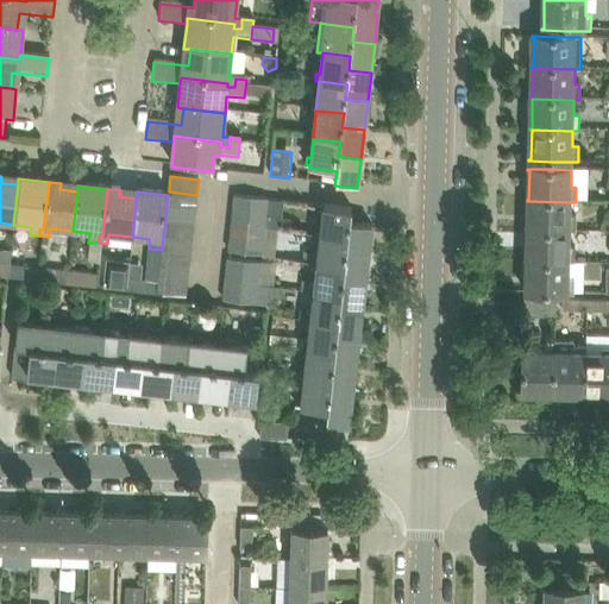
[(169,192),(168,195),(167,207),(195,209),(196,195),(169,192)]
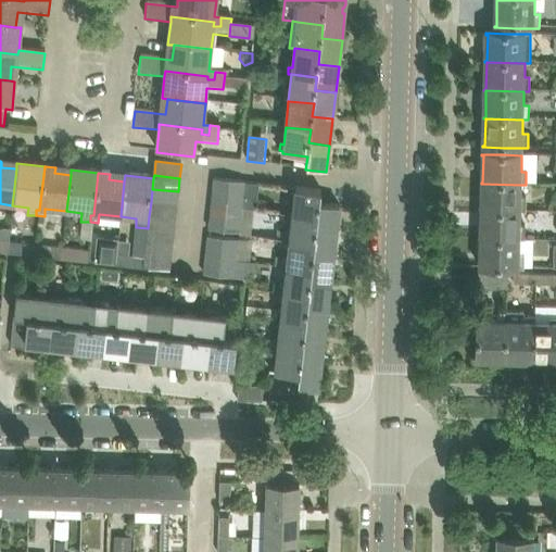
[(214,180),(213,193),(244,197),(247,184),(214,180)]
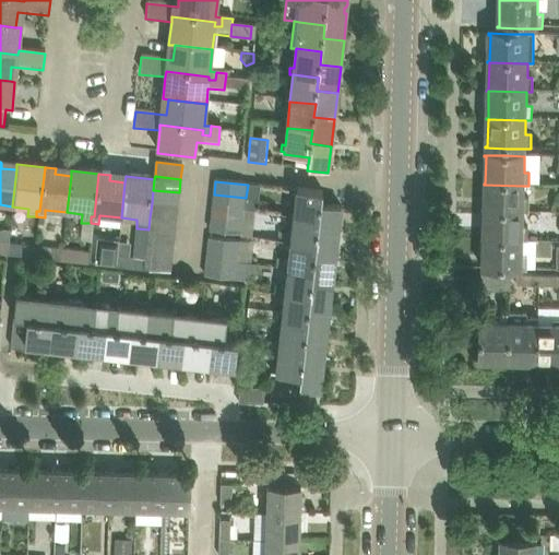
[(483,211),(483,213),(485,213),(523,214),(527,214),(528,200),(523,200),(523,186),(485,185),(485,211),(483,211)]
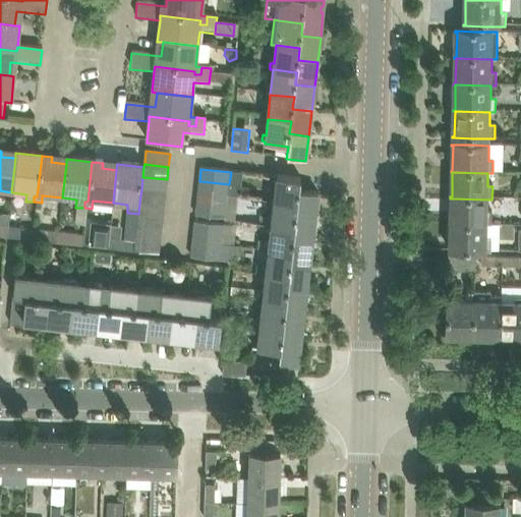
[(142,177),(141,189),(165,192),(167,179),(142,177)]
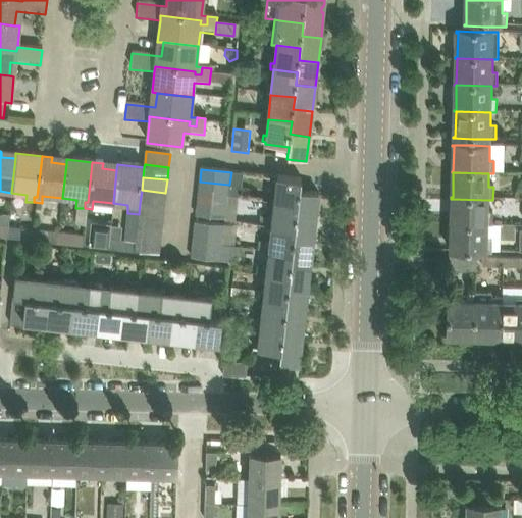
[(277,178),(274,203),(298,206),(297,218),(315,220),(318,195),(300,193),(301,180),(277,178)]
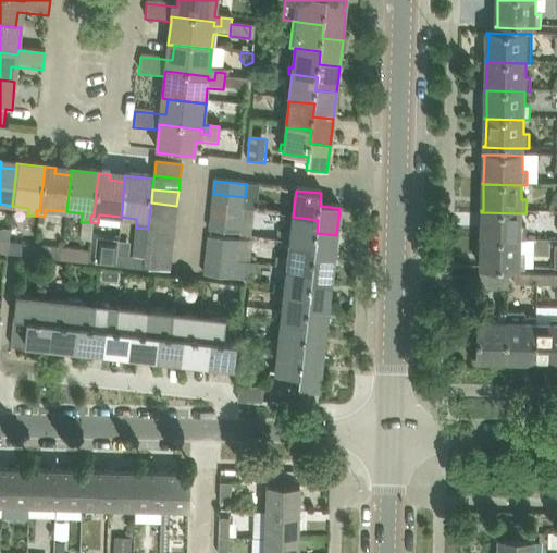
[(213,195),(212,207),(244,210),(245,198),(245,197),(213,194),(213,195)]
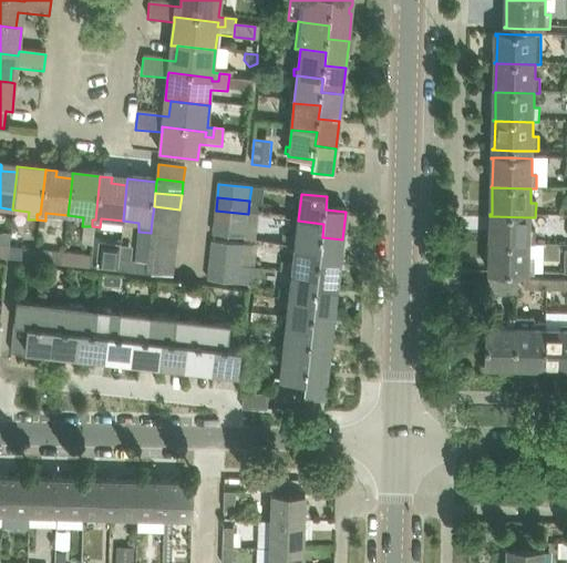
[(154,206),(152,221),(178,224),(179,210),(154,206)]
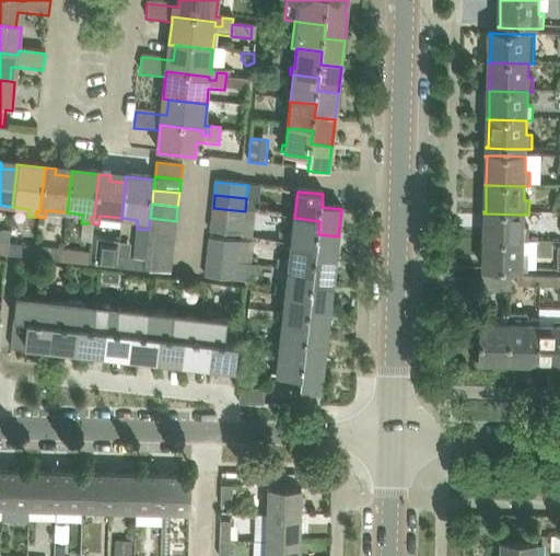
[(212,210),(211,221),(244,224),(245,213),(245,211),(213,208),(212,210)]
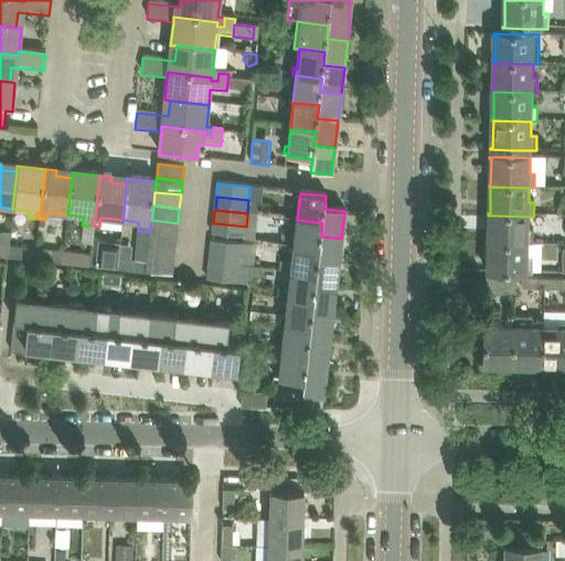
[(487,244),(489,244),(528,245),(533,245),(533,231),(528,231),(529,217),(490,215),(489,243),(487,242),(487,244)]
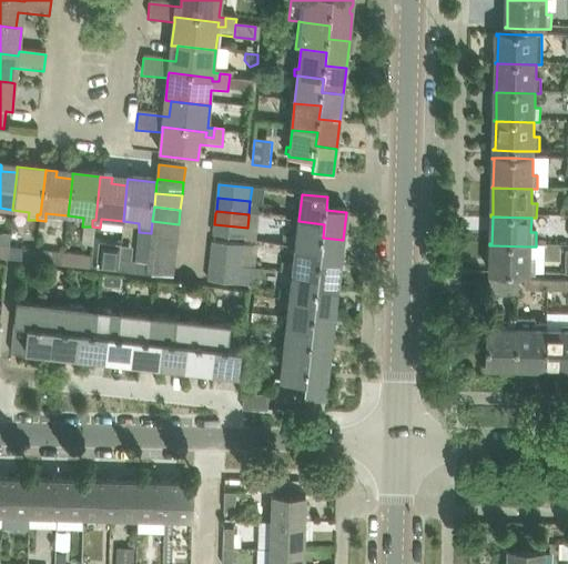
[(178,237),(179,224),(152,221),(151,233),(178,237)]
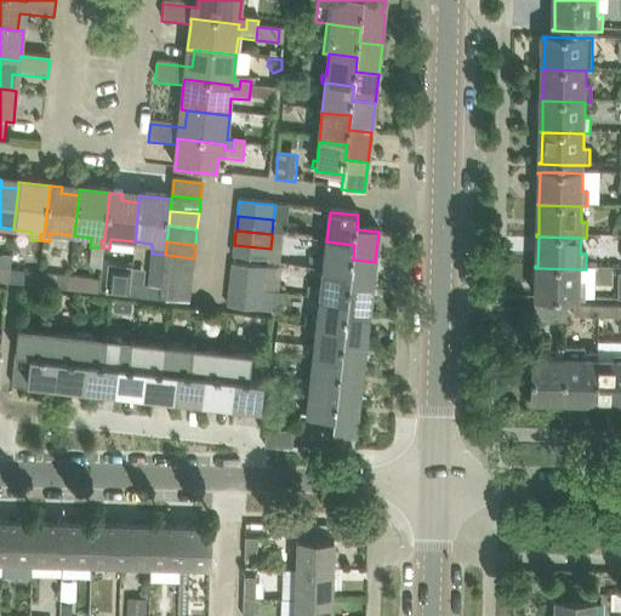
[(326,241),(324,271),(352,274),(349,289),(372,291),(375,262),(353,260),(354,245),(326,241)]
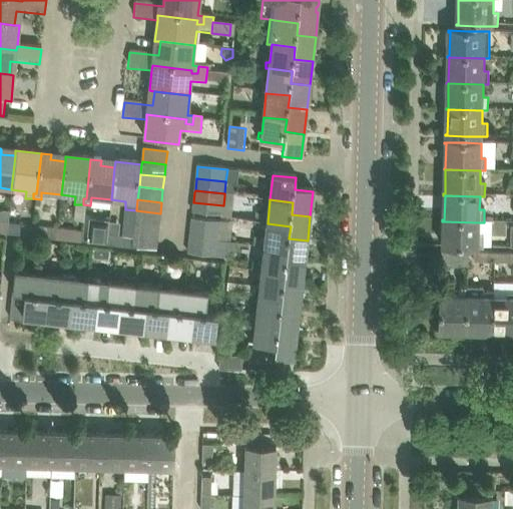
[(193,204),(192,213),(193,213),(222,217),(222,208),(223,205),(193,202),(193,204)]
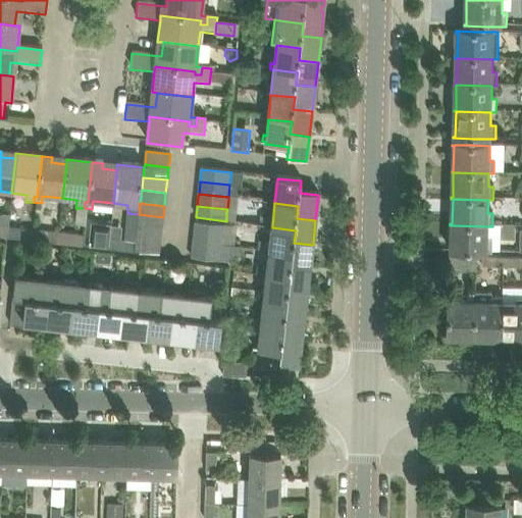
[(139,214),(138,227),(161,230),(163,217),(139,214)]
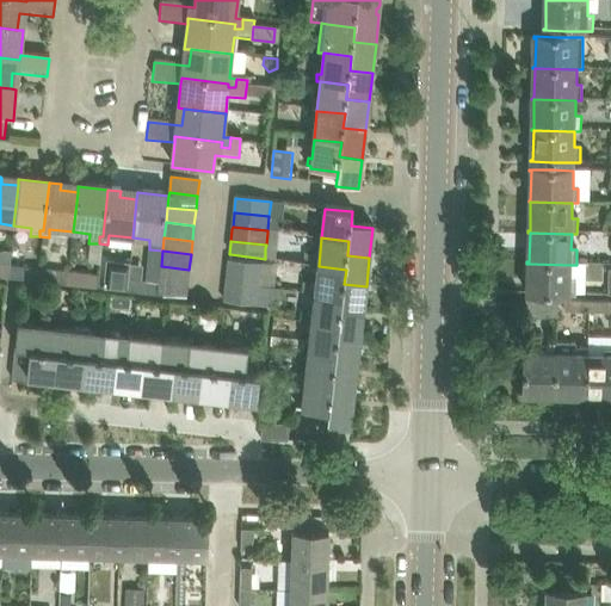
[(106,263),(104,290),(127,292),(128,277),(129,266),(106,263)]
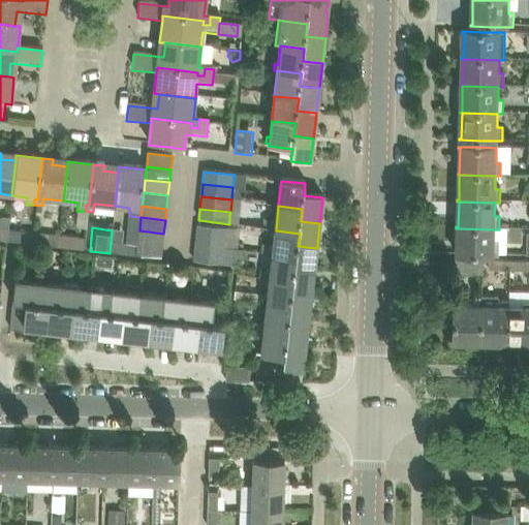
[(196,238),(196,240),(226,243),(227,241),(228,230),(199,227),(197,227),(196,238)]
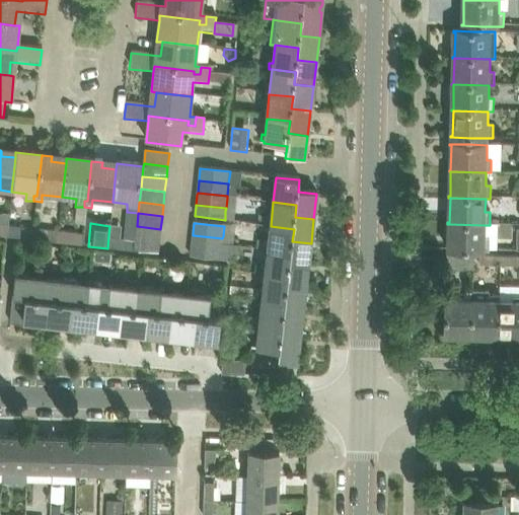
[(447,248),(446,250),(466,250),(489,251),(489,238),(485,238),(485,225),(449,224),(449,248),(447,248)]
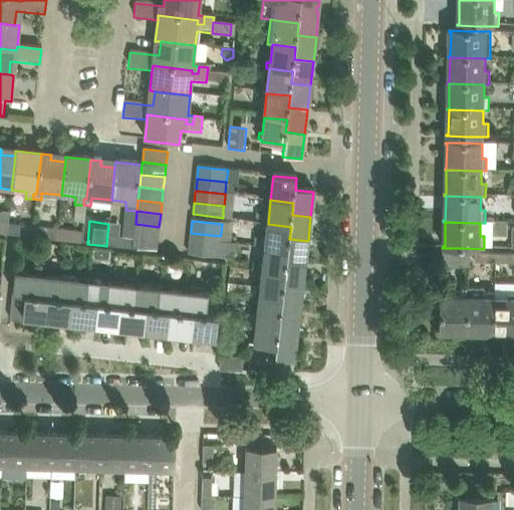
[(136,224),(134,237),(158,239),(159,227),(136,224)]
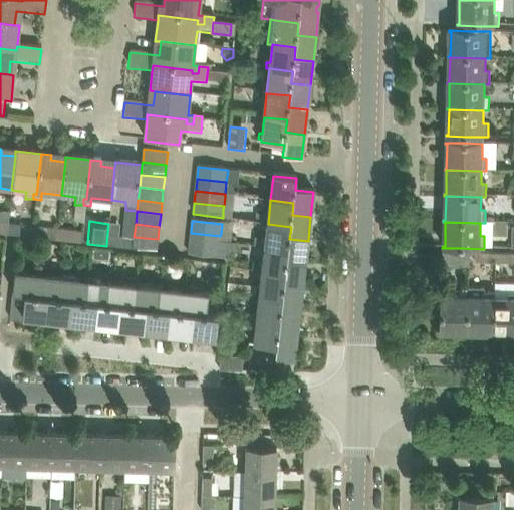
[(268,224),(265,248),(288,251),(287,263),(305,265),(308,241),(289,239),(291,227),(268,224)]
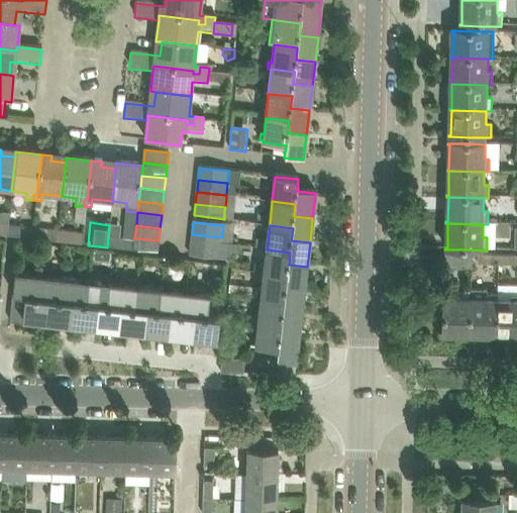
[(7,228),(6,237),(26,239),(27,230),(7,228)]
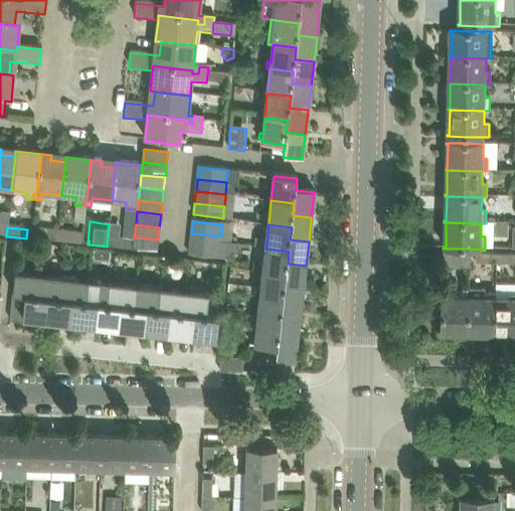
[(39,230),(39,239),(57,241),(58,232),(39,230)]
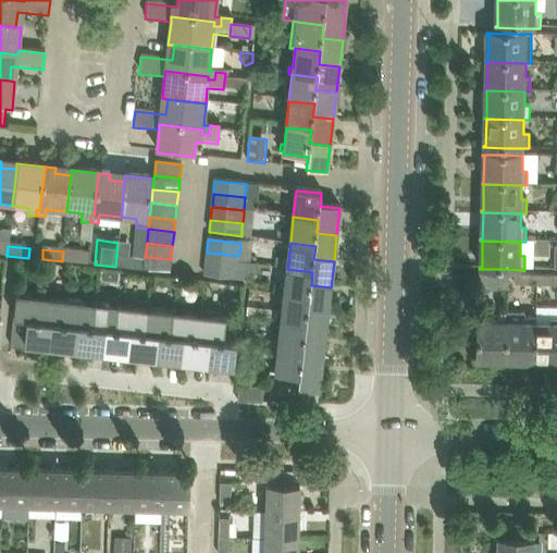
[(63,252),(62,261),(83,263),(84,254),(63,252)]
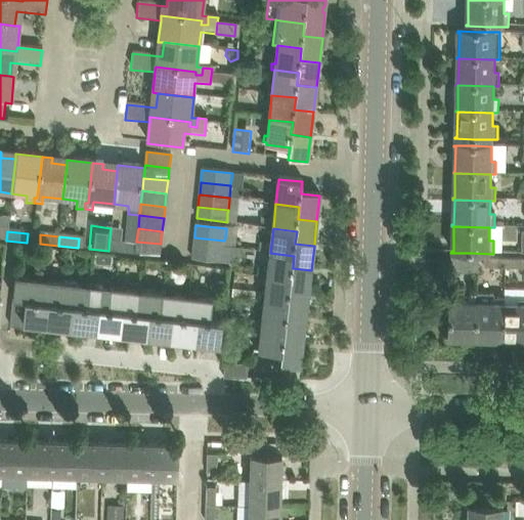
[(193,249),(193,250),(223,253),(223,252),(224,248),(224,241),(194,237),(193,249)]
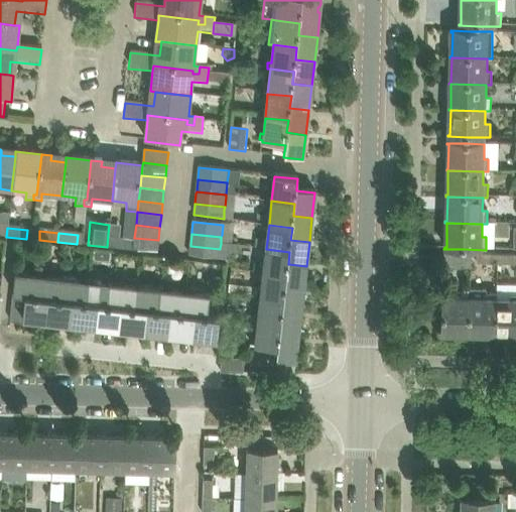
[(221,237),(221,244),(229,245),(232,246),(233,237),(222,236),(221,237)]
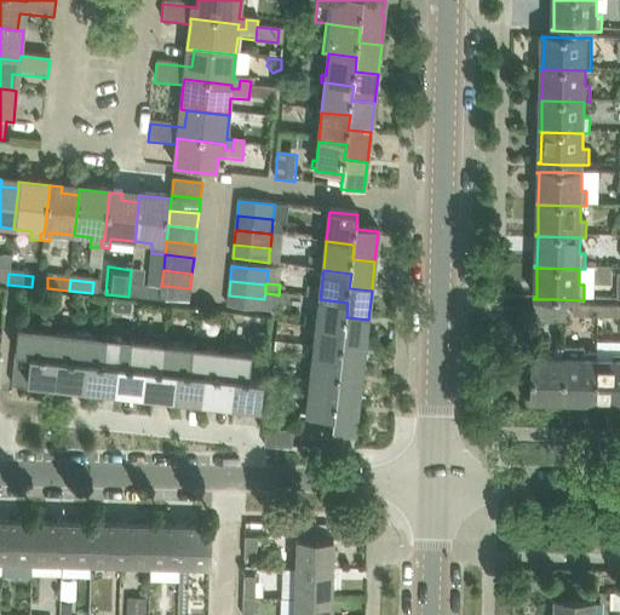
[(131,286),(130,298),(151,300),(154,288),(131,286)]
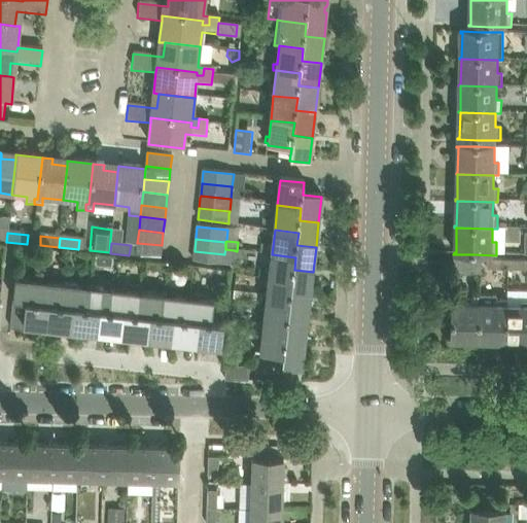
[(162,245),(137,243),(136,256),(160,258),(162,245)]
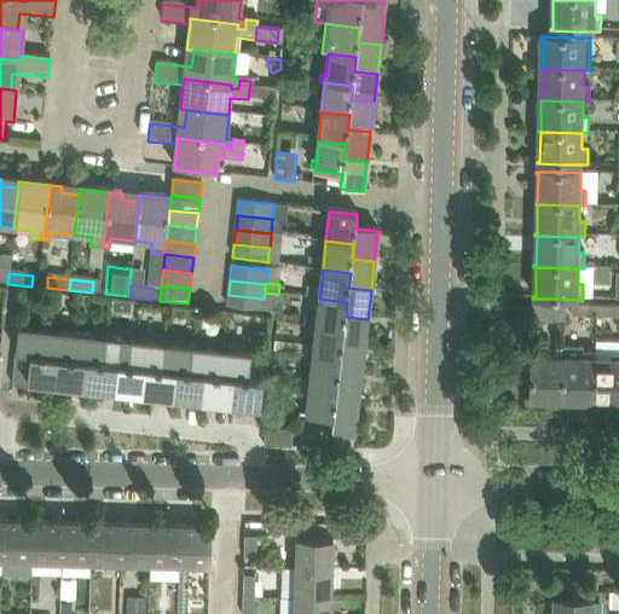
[(229,295),(226,308),(262,313),(262,312),(272,313),(275,294),(265,293),(264,297),(264,299),(229,295)]
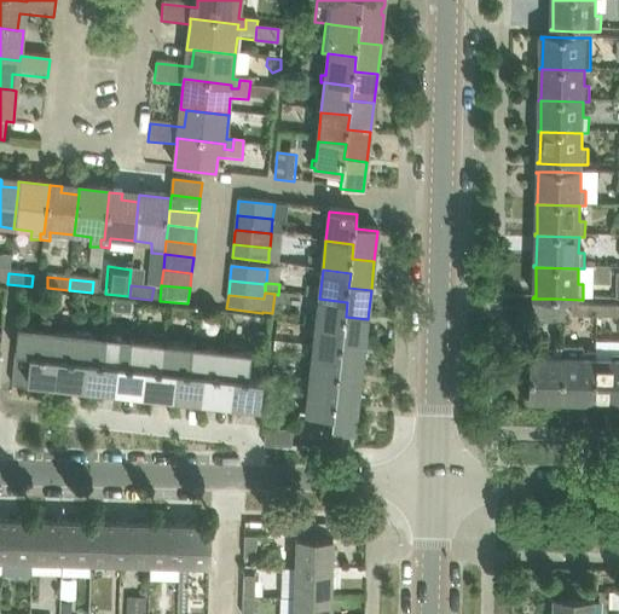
[(319,299),(316,329),(343,331),(342,346),(365,348),(368,319),(346,317),(347,302),(319,299)]
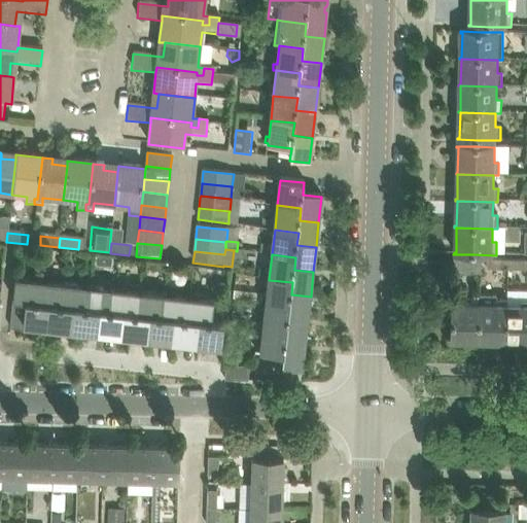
[(453,276),(480,277),(481,262),(453,262),(453,276)]
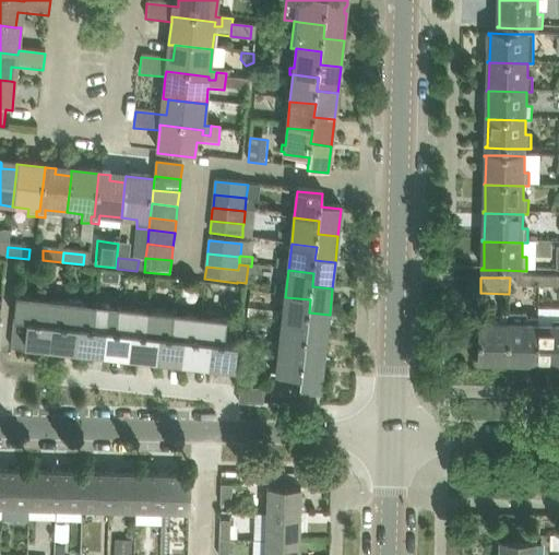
[(516,278),(516,287),(538,288),(538,279),(516,278)]
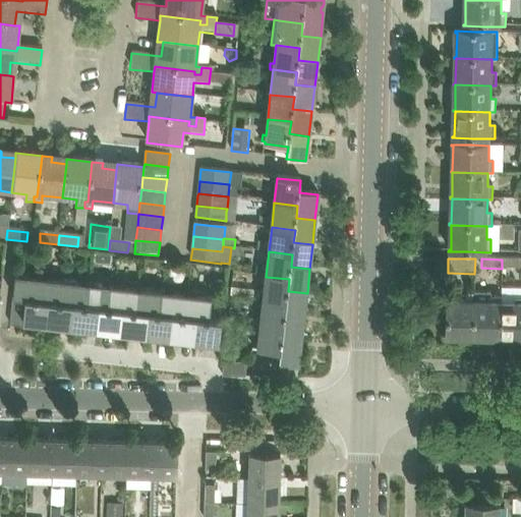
[(520,260),(502,260),(502,269),(520,269),(520,260)]
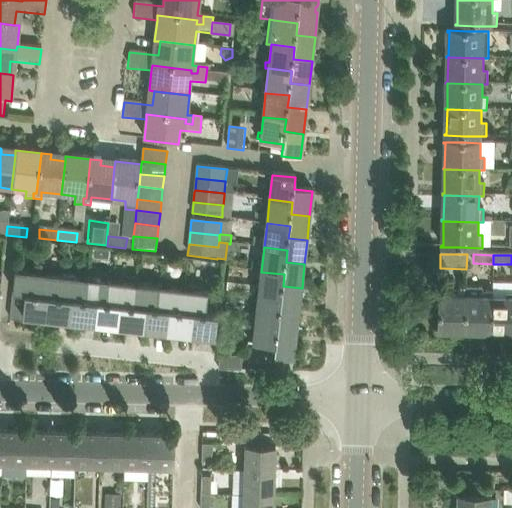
[(261,272),(259,296),(282,298),(280,310),(299,312),(302,288),(283,286),(284,274),(261,272)]
